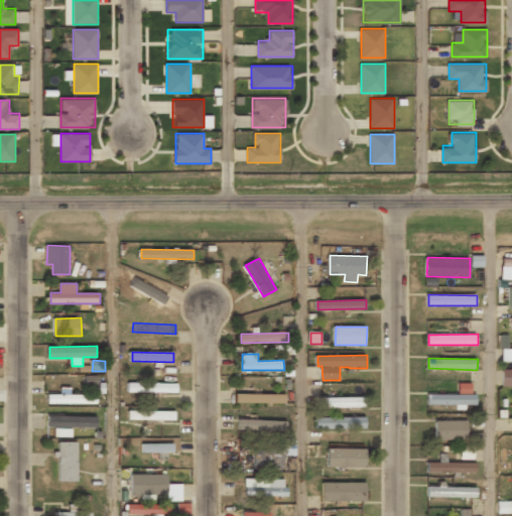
[(130,392),(178,392),(178,383),(130,383),(130,392)]
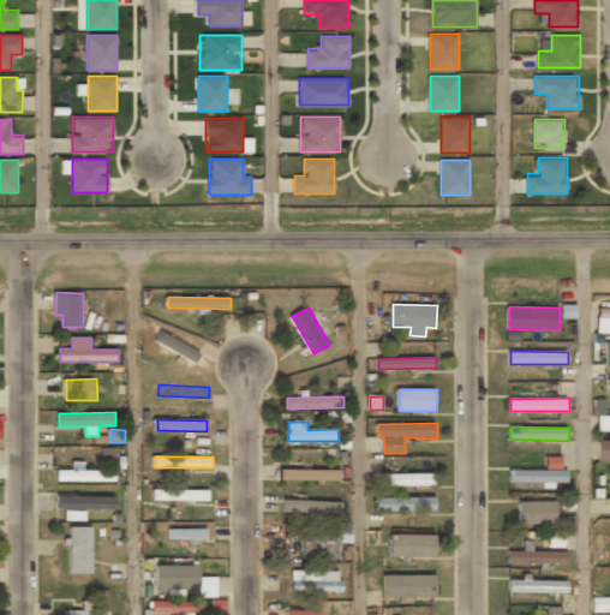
[(564,469),(564,457),(548,457),(548,469),(564,469)]
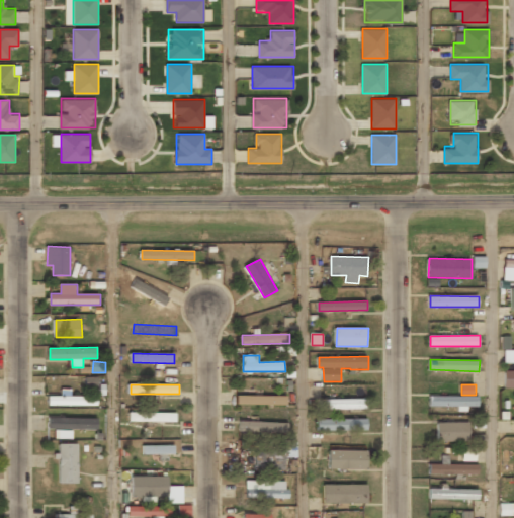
[(98,406),(99,396),(73,396),(73,390),(64,390),(64,396),(50,396),(50,405),(98,406)]
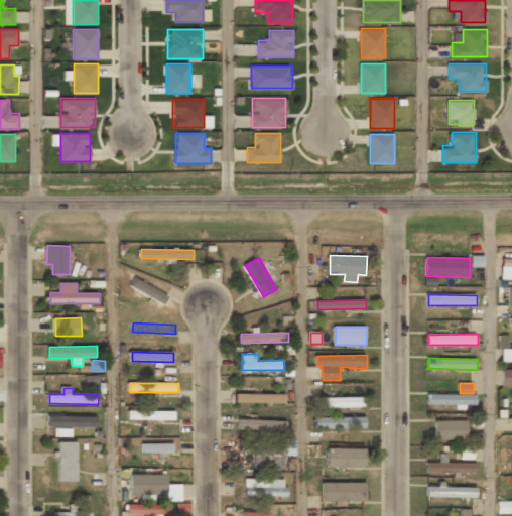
[(287,393),(237,394),(238,404),(287,403),(287,393)]
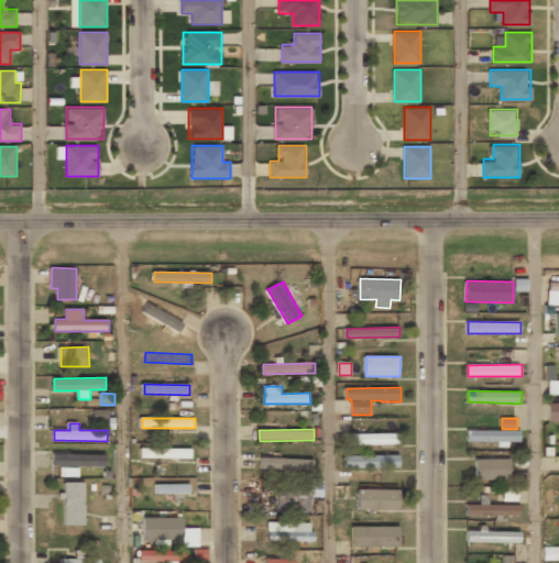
[(522,431),(468,430),(468,441),(500,442),(500,446),(511,446),(511,442),(522,442),(522,431)]
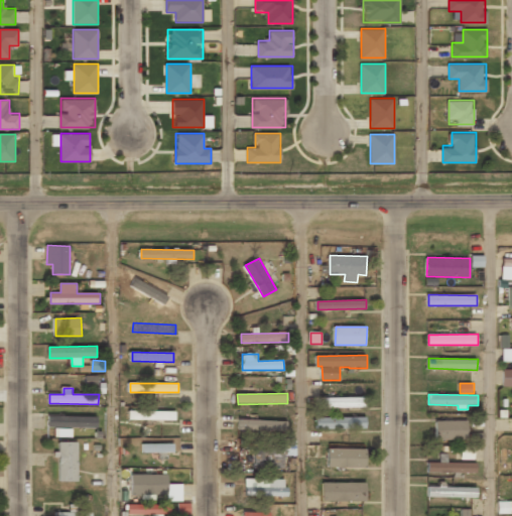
[(318,398),(318,408),(367,407),(367,397),(318,398)]
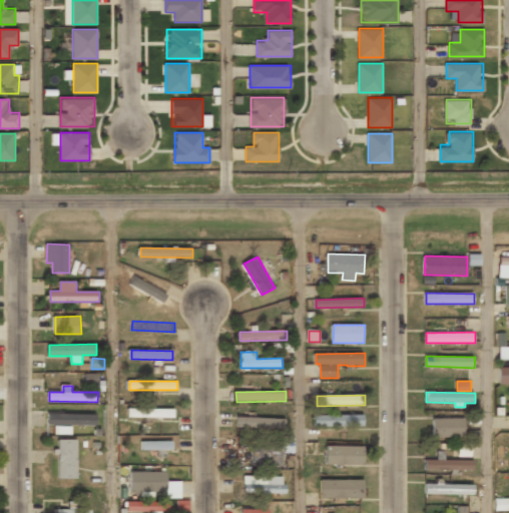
[(175,417),(176,409),(130,408),(130,417),(175,417)]
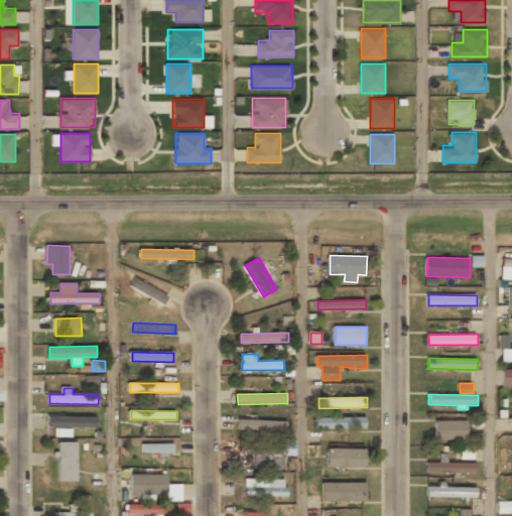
[(98,427),(99,416),(49,415),(49,427),(98,427)]
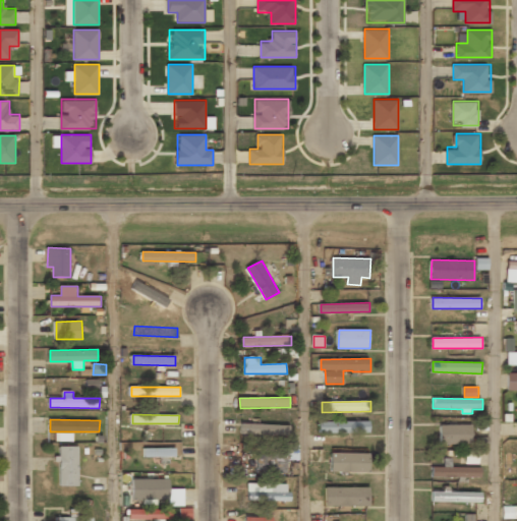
[(322,433),(370,432),(370,421),(322,421),(322,433)]
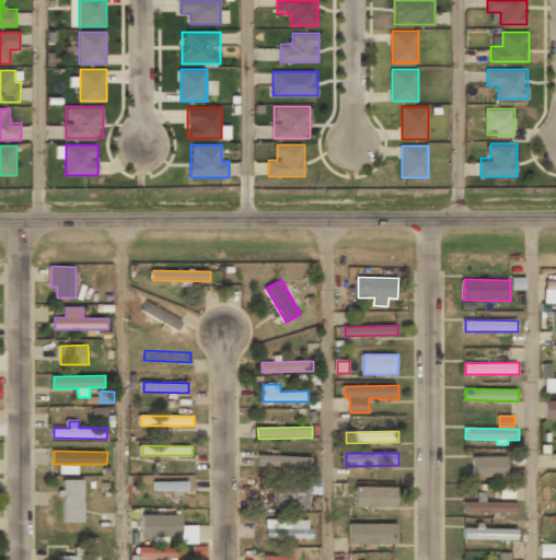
[(313,468),(314,457),(261,455),(259,466),(313,468)]
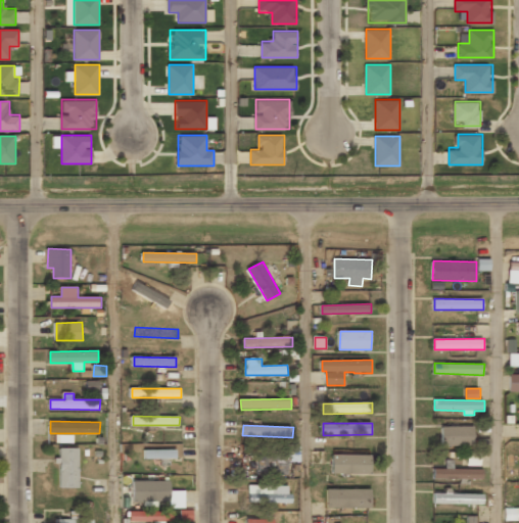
[(475,426),(443,426),(442,445),(474,445),(475,426)]
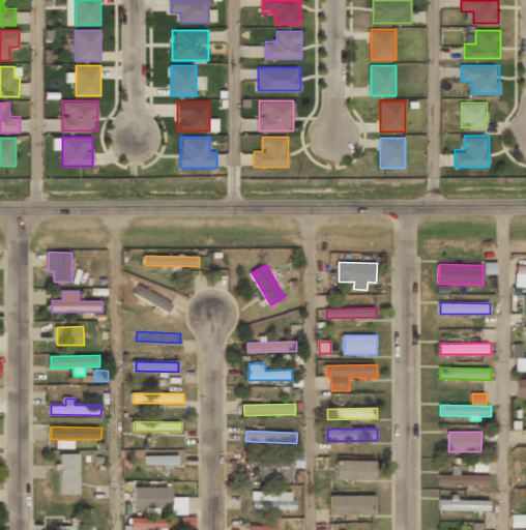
[(81,453),(62,454),(62,464),(61,464),(62,495),(82,494),(81,453)]
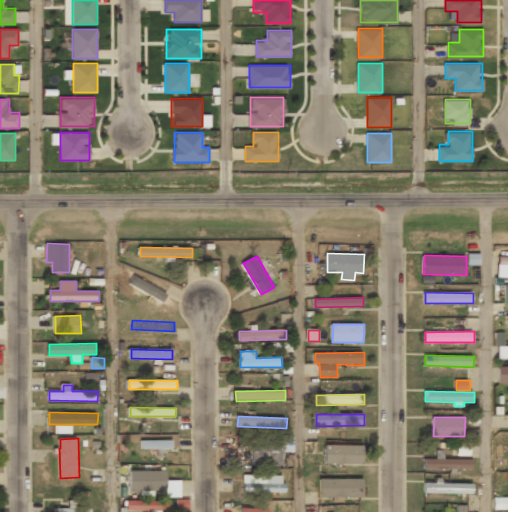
[(174,440),(143,440),(143,449),(174,449),(174,440)]
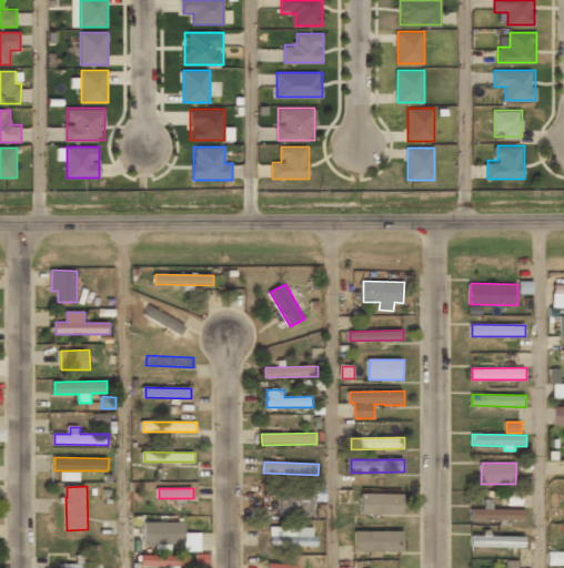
[(523,505),(523,492),(509,493),(510,506),(523,505)]
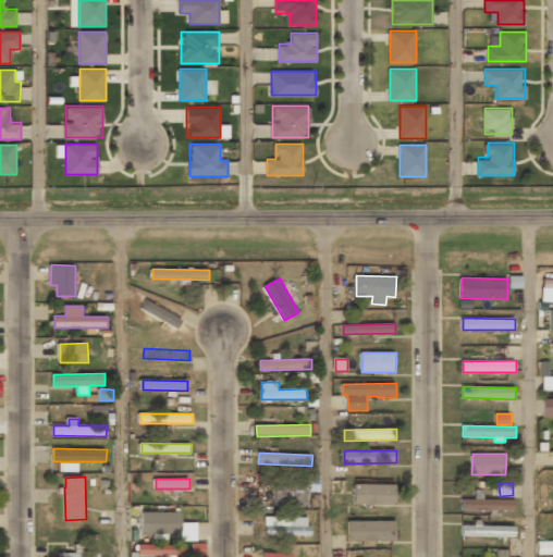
[(356,504),(397,505),(397,484),(356,483),(356,504)]
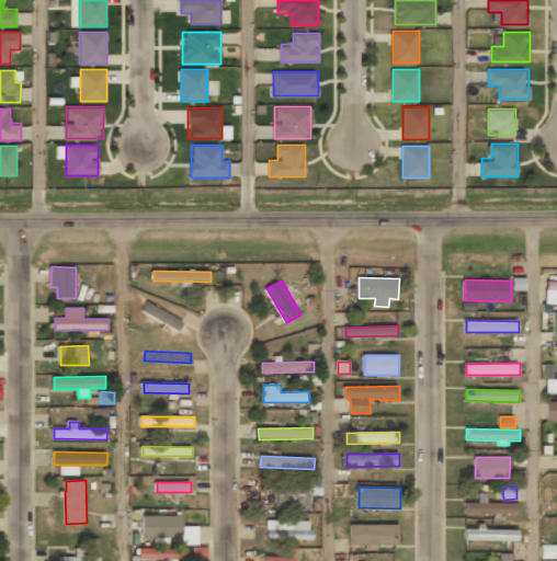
[(310,489),(279,489),(279,510),(310,510),(310,489)]
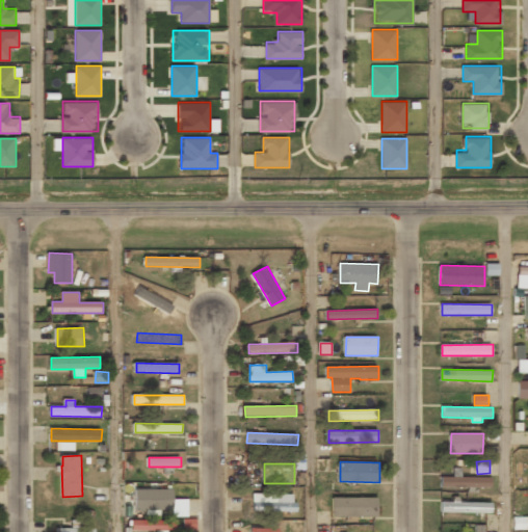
[(442,476),(442,486),(492,487),(493,477),(462,477),(463,468),(454,468),(454,476),(442,476)]
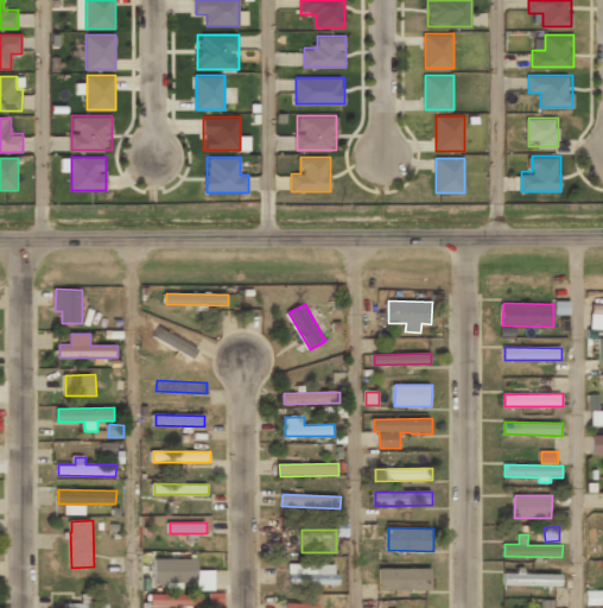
[(198,558),(157,559),(157,583),(200,582),(198,558)]
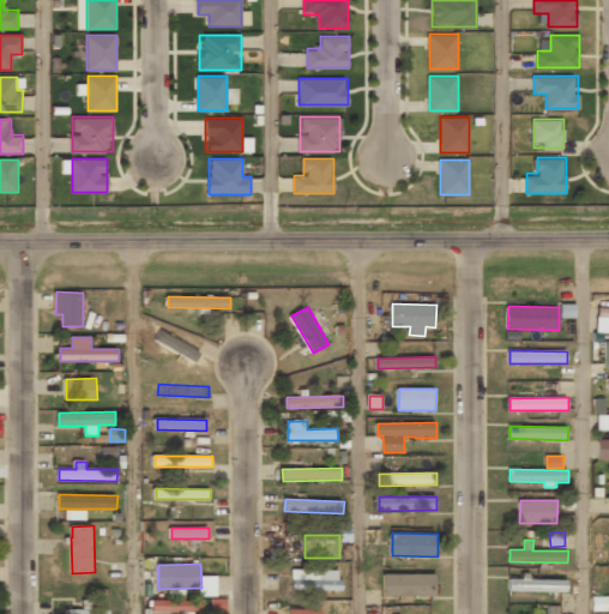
[(294,590),(342,590),(342,571),(294,570),(294,590)]
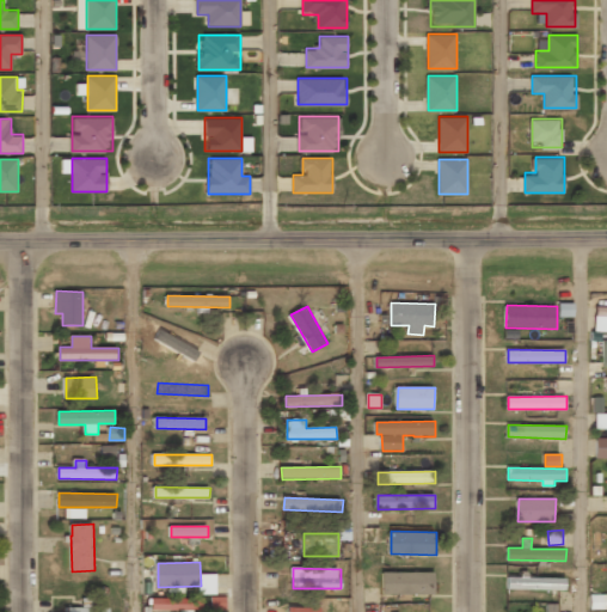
[(436,573),(384,571),(384,594),(435,594),(436,573)]
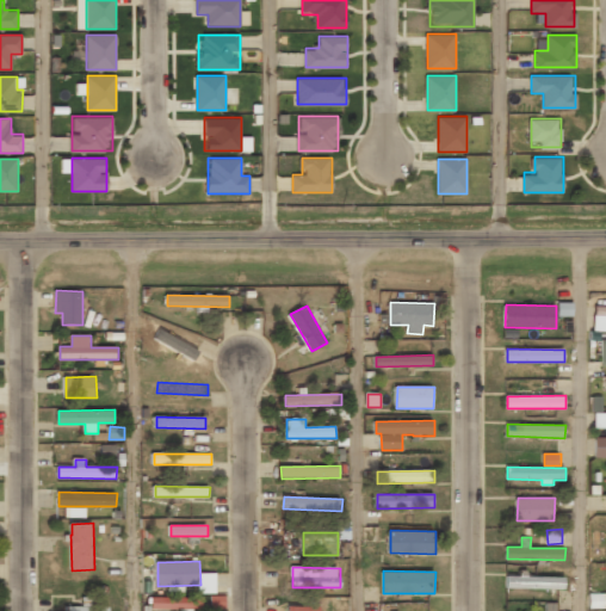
[(566,576),(520,575),(520,576),(508,575),(507,587),(566,590),(566,576)]
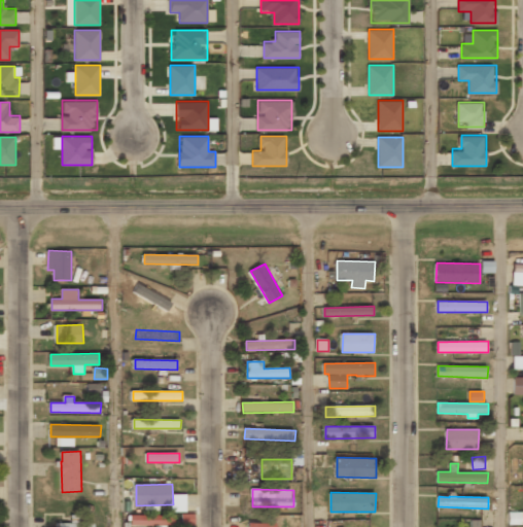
[(511,525),(522,525),(522,512),(511,512),(511,525)]
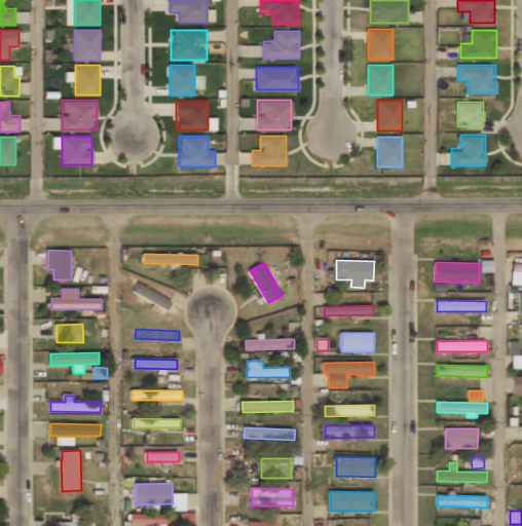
[(196,524),(196,513),(183,513),(183,524),(196,524)]
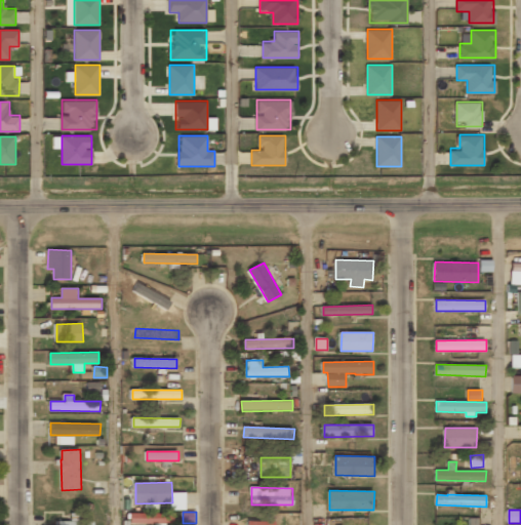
[(72,521),(57,521),(57,524),(94,524),(95,522),(79,521),(79,513),(72,513),(72,521)]
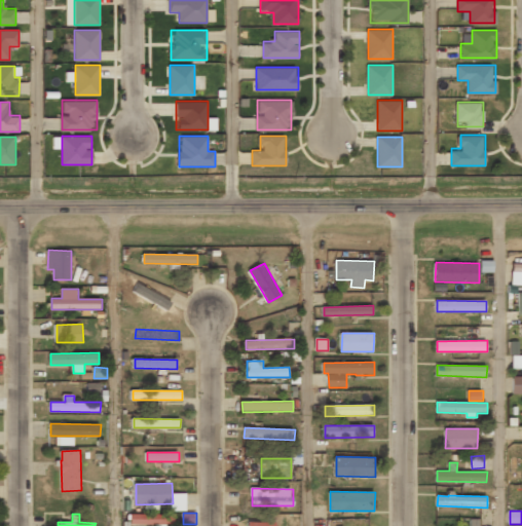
[(132,525),(175,525),(175,514),(132,514),(132,525)]
